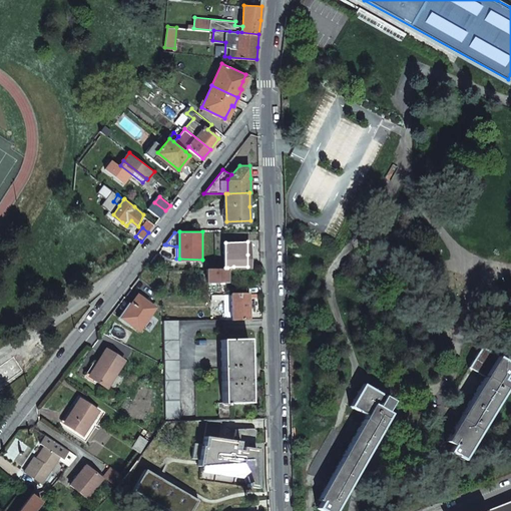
[(225,281),(227,281),(227,277),(227,274),(227,268),(225,268),(216,268),(207,269),(208,281),(225,281)]
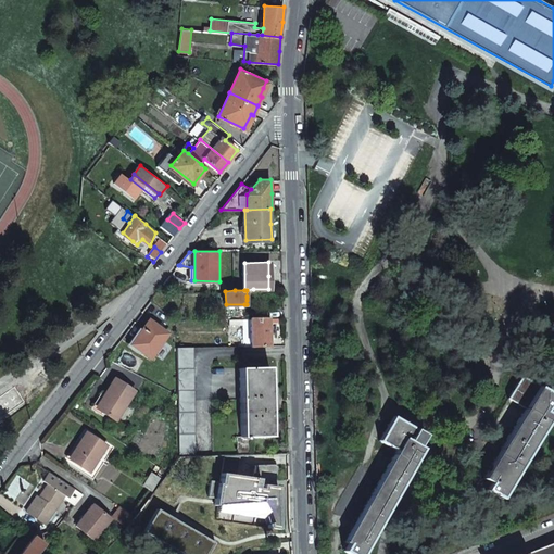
[(244,317),(246,317),(244,304),(226,304),(226,312),(226,318),(230,317),(244,317)]
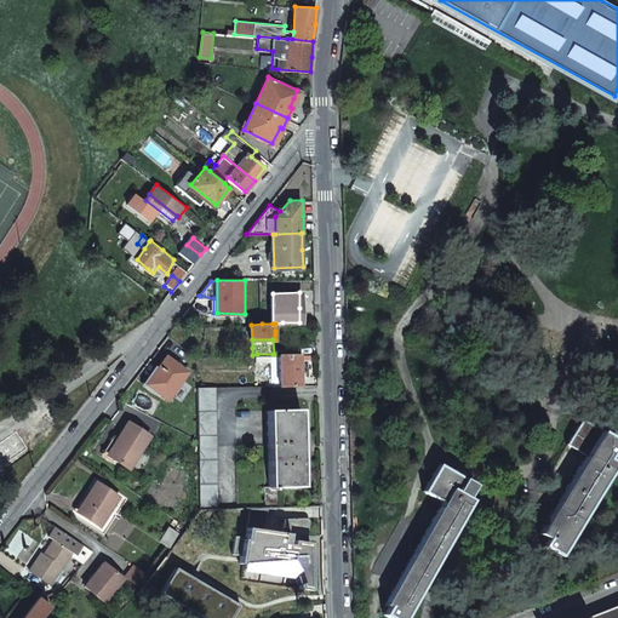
[(282,384),(302,384),(302,368),(301,354),(281,354),(282,384)]
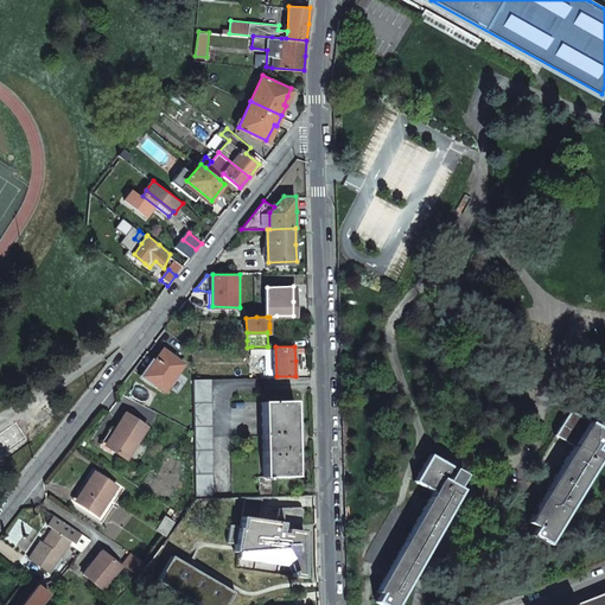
[(145,375),(166,389),(185,362),(164,348),(145,375)]
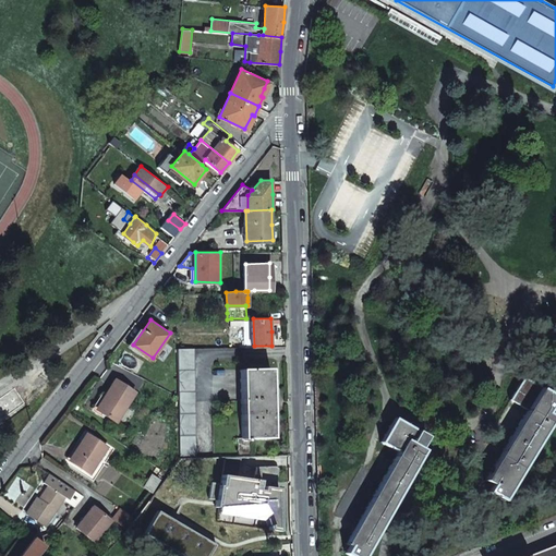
[(181,457),(197,457),(195,347),(179,348),(180,396),(181,457)]
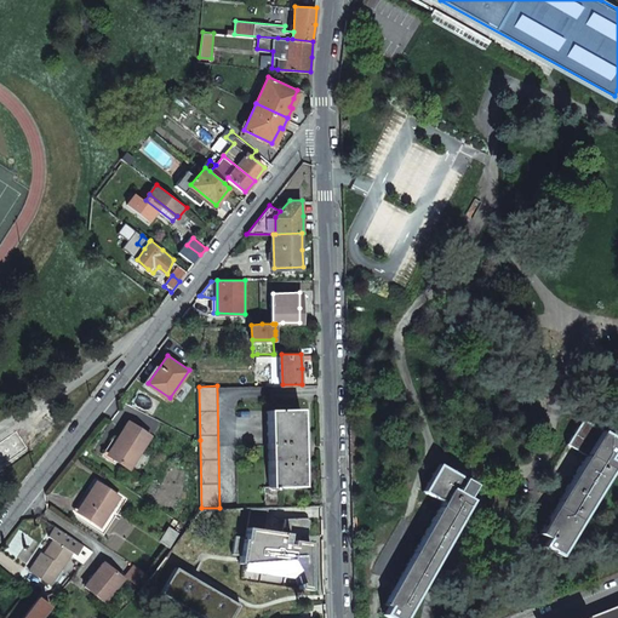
[(281,486),(304,485),(304,473),(302,473),(302,447),(301,421),(303,421),(302,408),(268,408),(272,486),(281,486)]
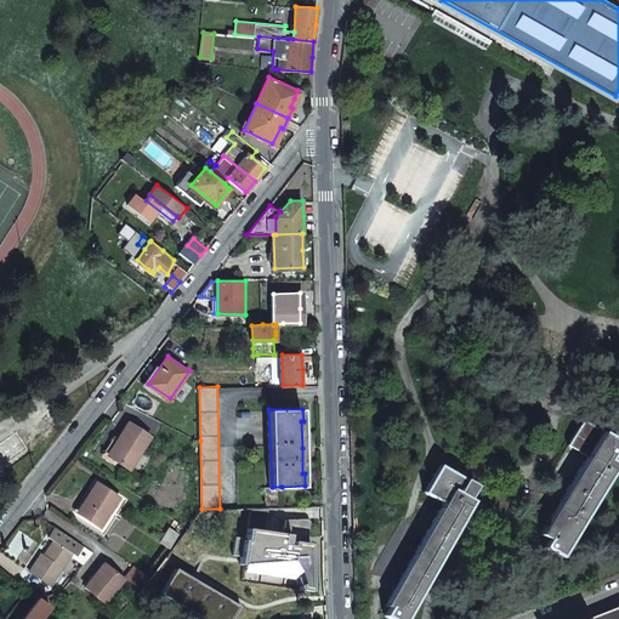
[(584,418),(568,443),(588,454),(541,533),(549,538),(544,545),(562,555),(617,463),(609,458),(618,443),(618,439),(609,435),(609,433),(584,418)]
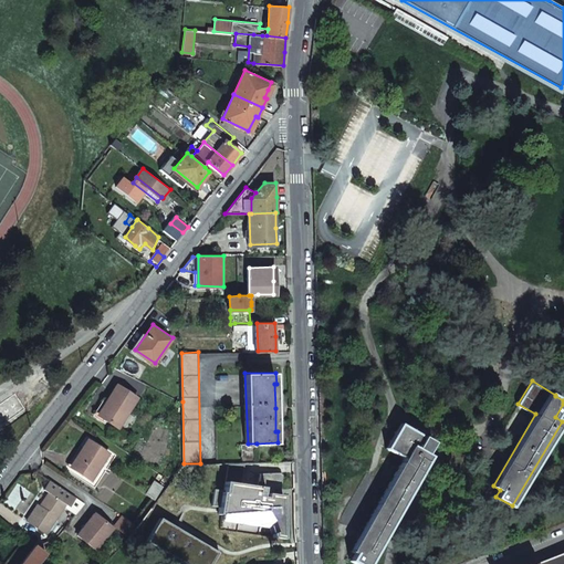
[(119,427),(139,396),(118,384),(108,399),(111,400),(102,415),(119,427)]
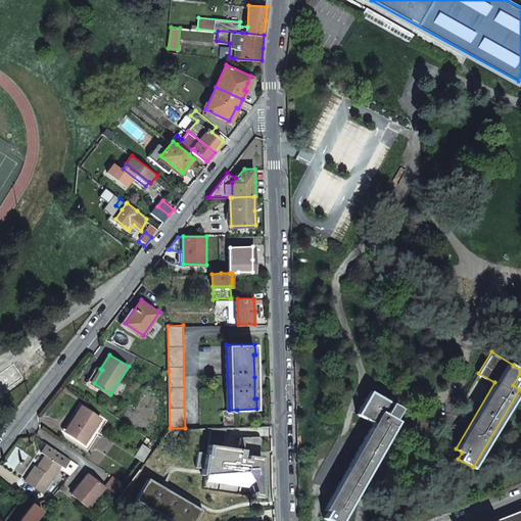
[(97,367),(89,380),(90,381),(94,383),(102,370),(100,369),(97,367)]
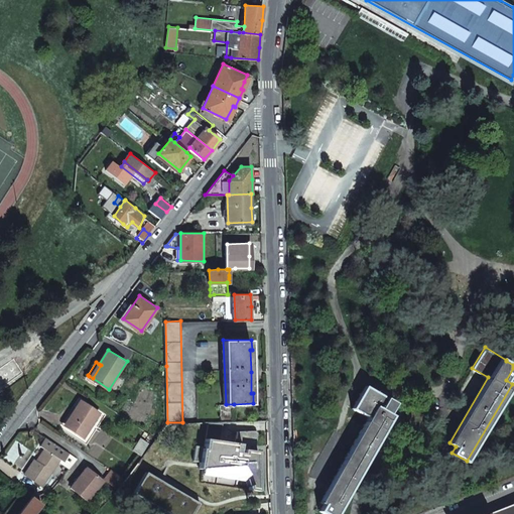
[(336,513),(393,414),(389,412),(395,402),(366,385),(352,407),(369,416),(320,501),(324,503),(319,510),(328,513),(336,513)]
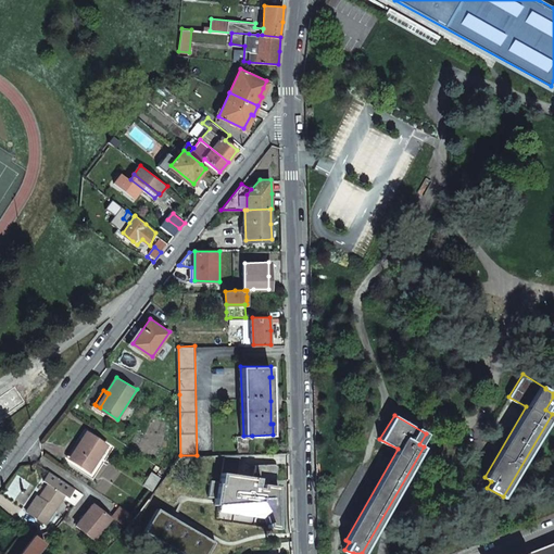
[(88,430),(70,457),(91,470),(109,443),(88,430)]
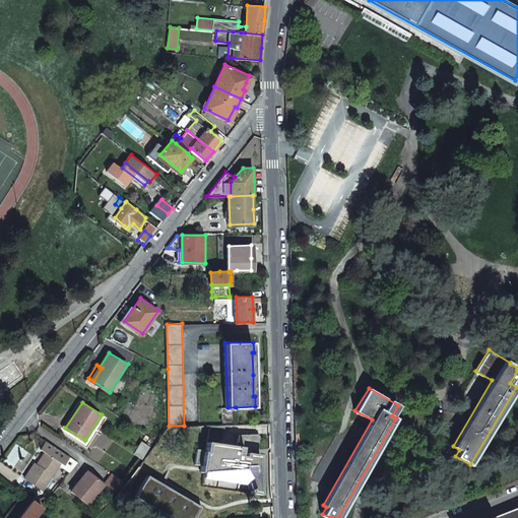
[(225,424),(236,424),(236,407),(228,407),(223,407),(224,424),(225,424)]
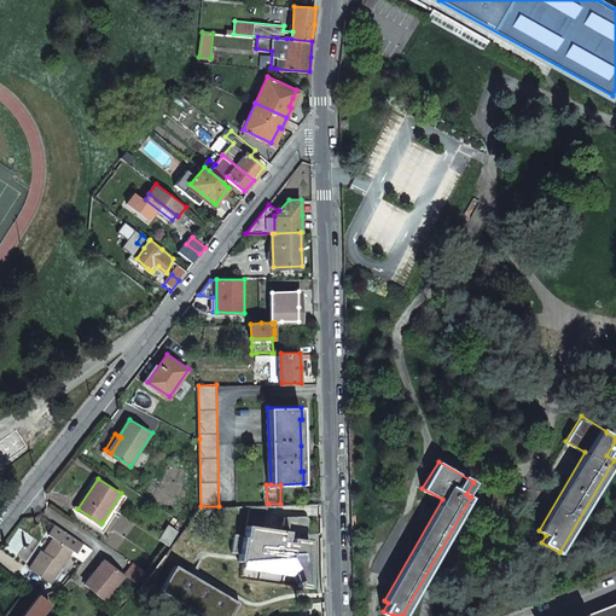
[(245,534),(234,533),(232,551),(240,552),(239,561),(244,561),(242,576),(312,587),(311,540),(298,538),(298,533),(311,532),(309,517),(307,515),(285,516),(283,529),(265,527),(268,504),(267,504),(249,505),(245,534)]
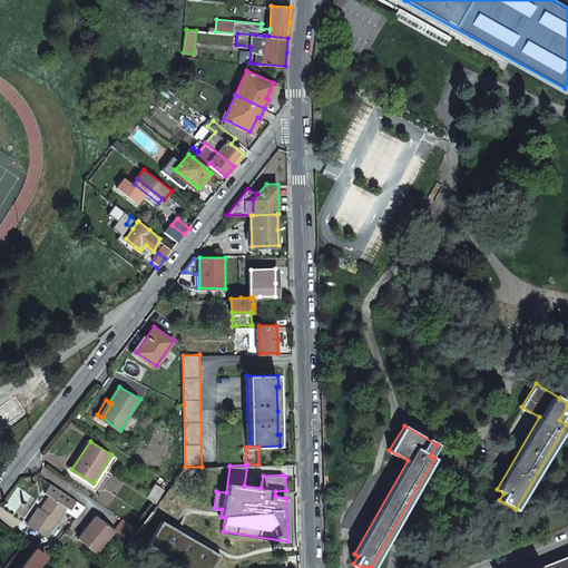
[(48,535),(67,506),(71,508),(74,506),(81,512),(87,506),(51,482),(46,491),(50,495),(39,511),(37,510),(28,522),(48,535)]
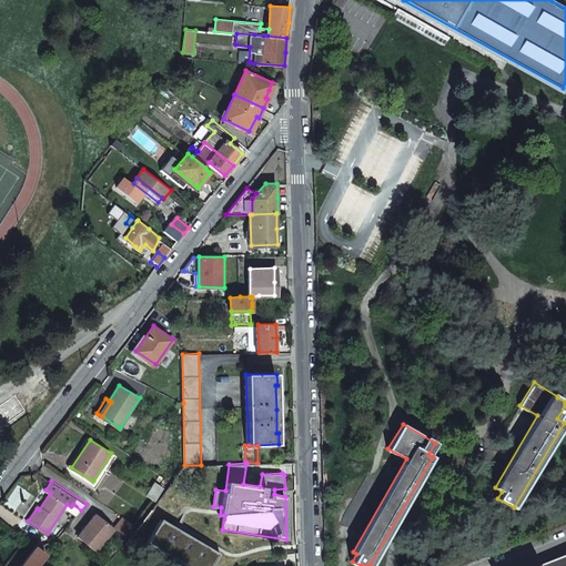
[(157,482),(149,494),(158,498),(164,487),(157,482)]
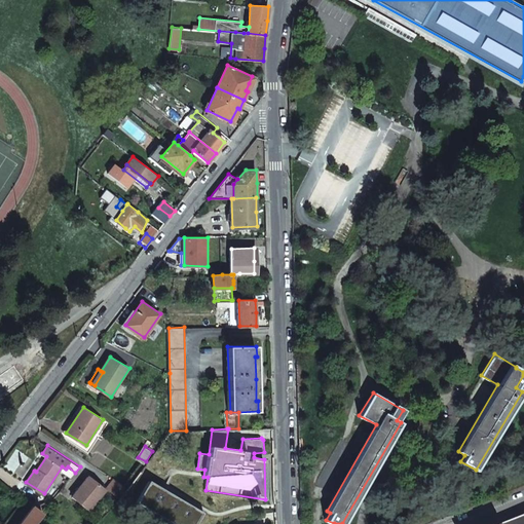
[(86,487),(92,479),(88,476),(82,483),(86,487)]
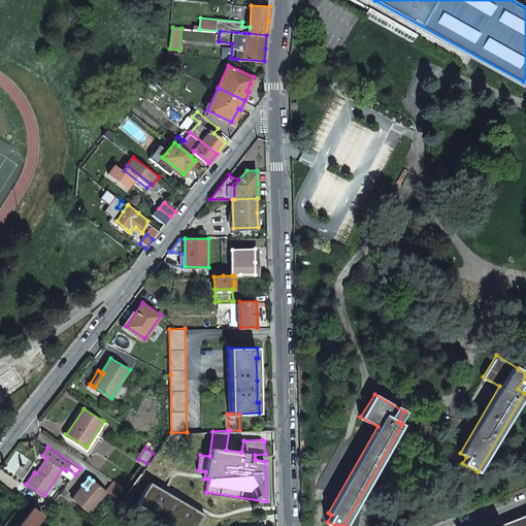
[(129,490),(116,480),(108,490),(122,499),(129,490)]
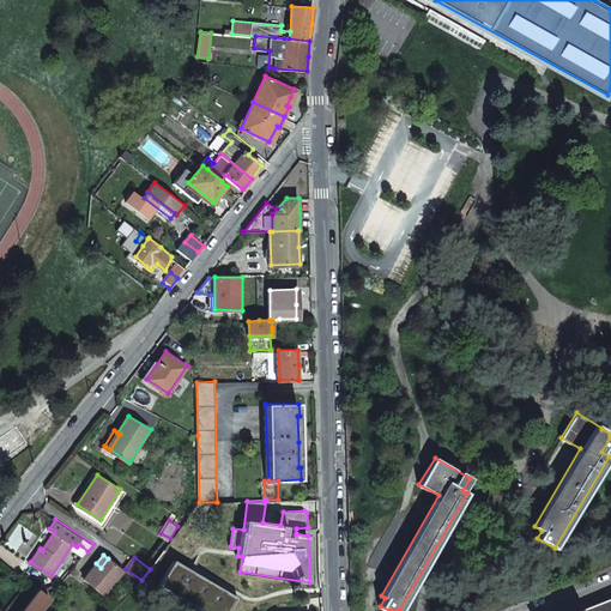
[(106,594),(123,570),(108,558),(101,568),(96,563),(85,578),(106,594)]
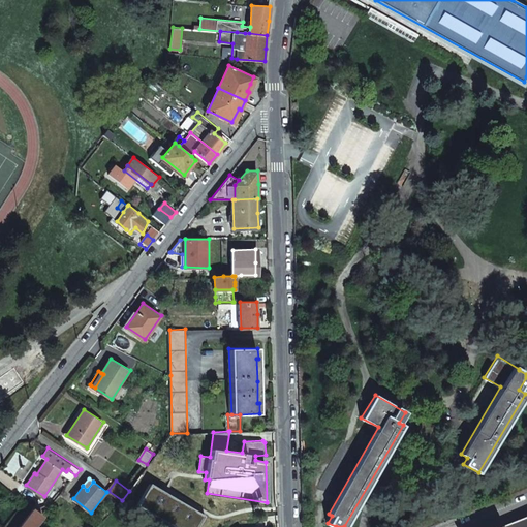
[(161,489),(150,483),(137,504),(141,506),(176,526),(198,526),(206,515),(161,489)]
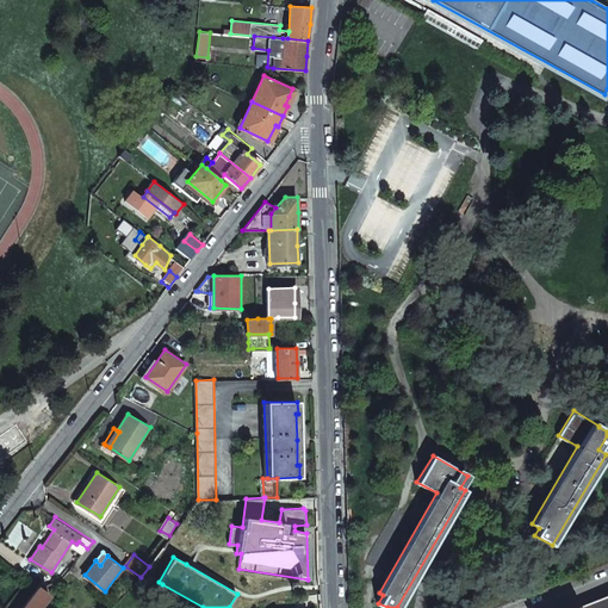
[(190,558),(186,564),(237,594),(241,588),(190,558)]
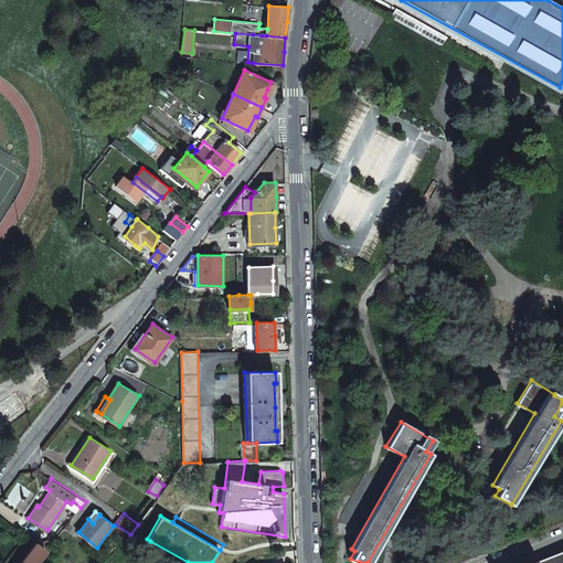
[(188,562),(150,541),(148,544),(179,562),(188,562)]
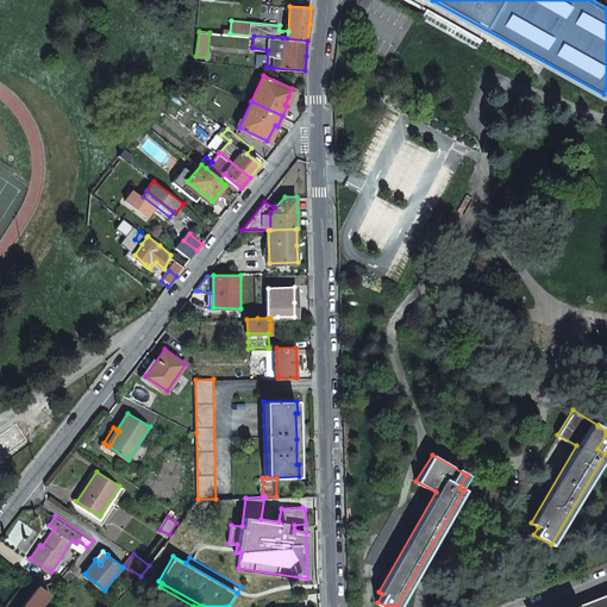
[(39,606),(50,594),(39,586),(22,606),(39,606)]
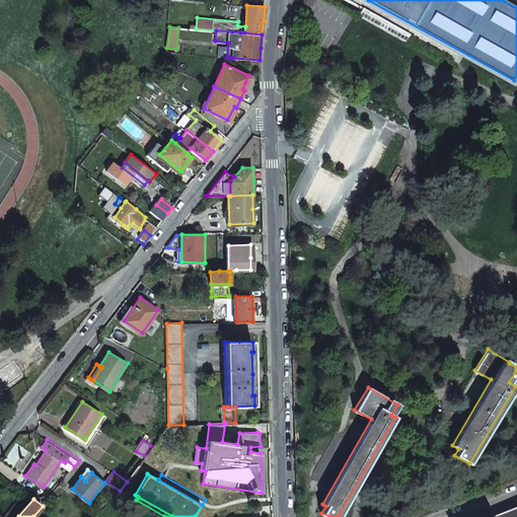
[(491,516),(516,516),(516,506),(491,516)]
